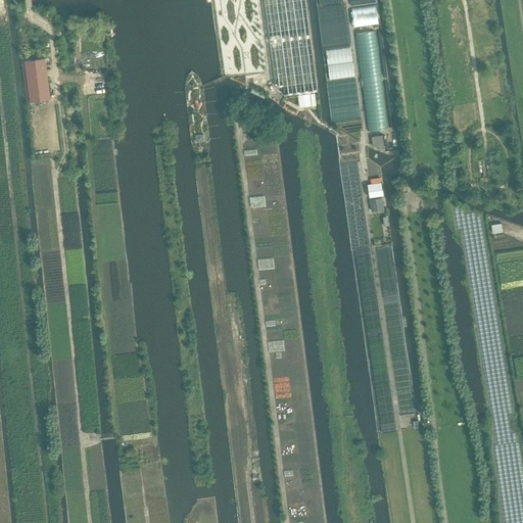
[(25,60),(30,101),(49,99),(45,58),(25,60)]
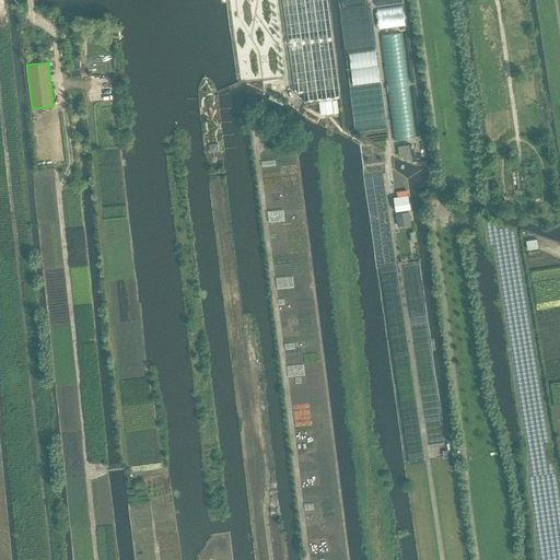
[(397,146),(399,158),(411,155),(409,143),(397,146)]
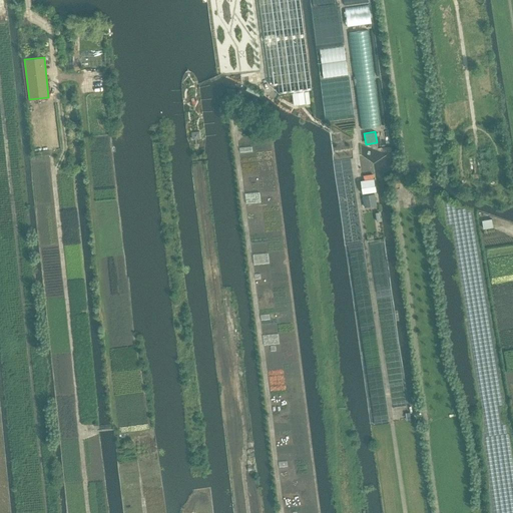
[(360,180),(362,193),(376,191),(374,178),(360,180)]
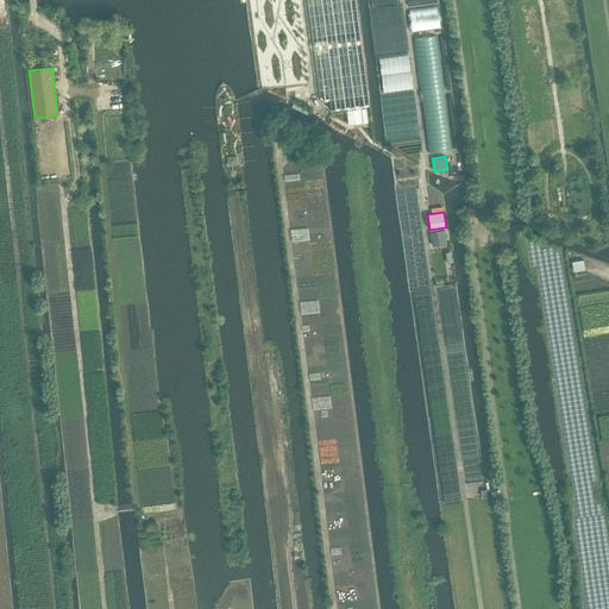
[(445,228),(431,231),(433,245),(447,243),(445,228)]
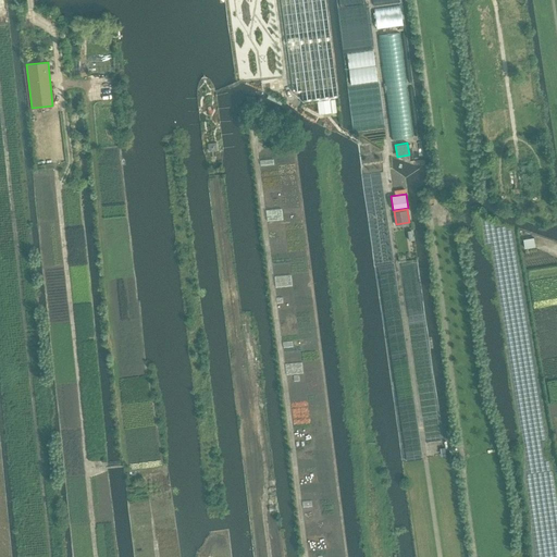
[(523,239),(524,248),(534,246),(533,238),(523,239)]
